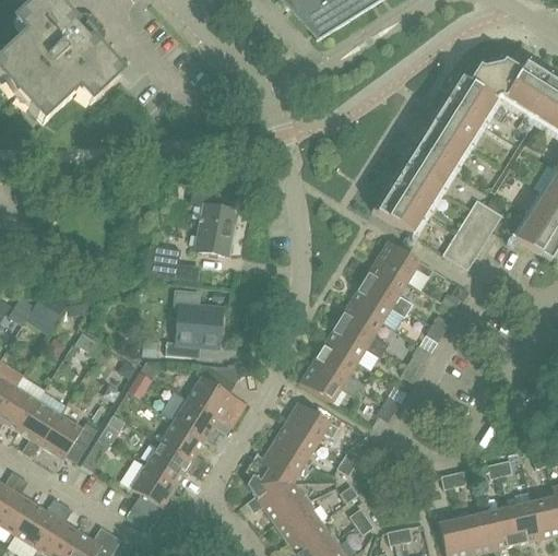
[(87,101),(90,98),(91,97),(118,72),(93,45),(98,38),(101,36),(101,33),(102,31),(101,27),(99,25),(96,22),(92,16),(90,14),(84,13),(80,14),(79,14),(86,21),(74,32),(68,25),(71,22),(49,0),(33,0),(15,15),(11,19),(24,33),(0,55),(0,77),(39,118),(74,85),(87,101)]
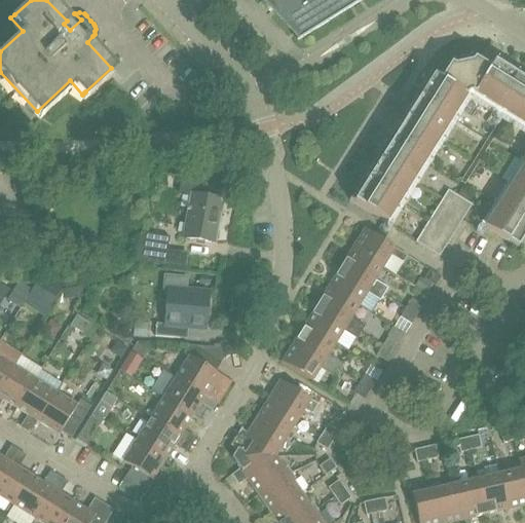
[(265,0),(300,37),(358,0),(265,0)]
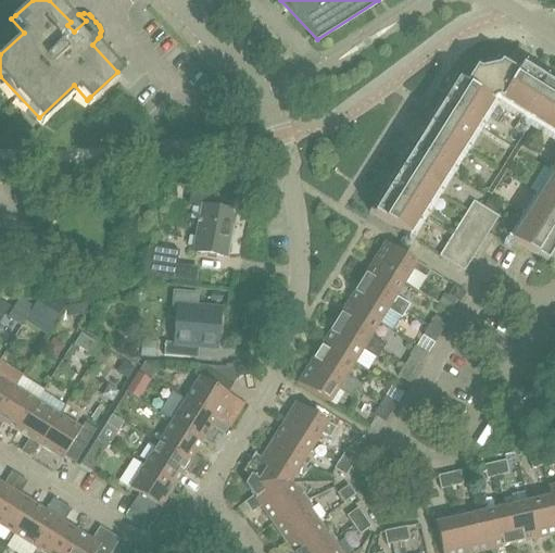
[(549,258),(554,247),(554,80),(522,61),(517,67),(501,58),(499,61),(480,65),(476,63),(465,79),(458,75),(374,210),(408,231),(494,96),(500,93),(554,127),(554,170),(514,236),(549,258)]
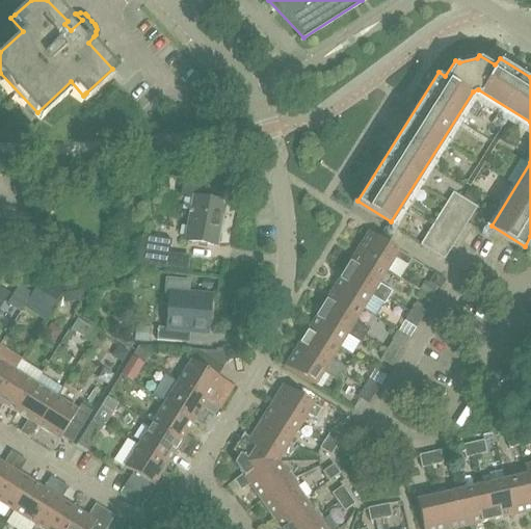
[(181,193),(193,195),(186,237),(216,242),(224,200),(205,195),(207,182),(184,178),(181,193)]
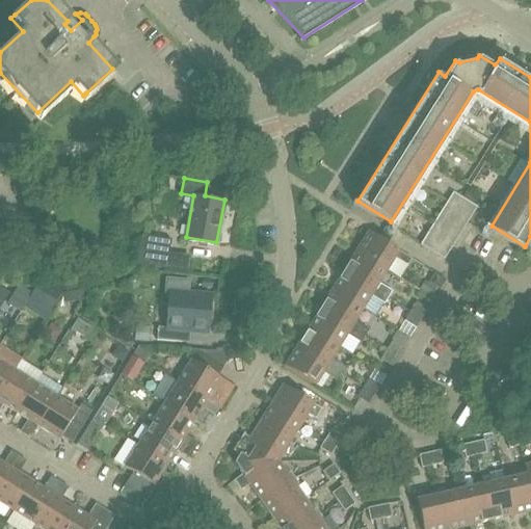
[(448,199),(472,213),(478,204),(454,189),(448,199)]
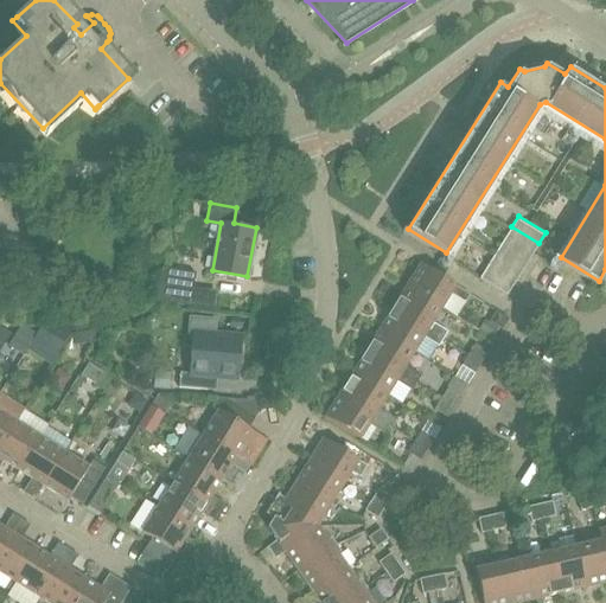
[(538,243),(511,226),(505,236),(533,252),(538,243)]
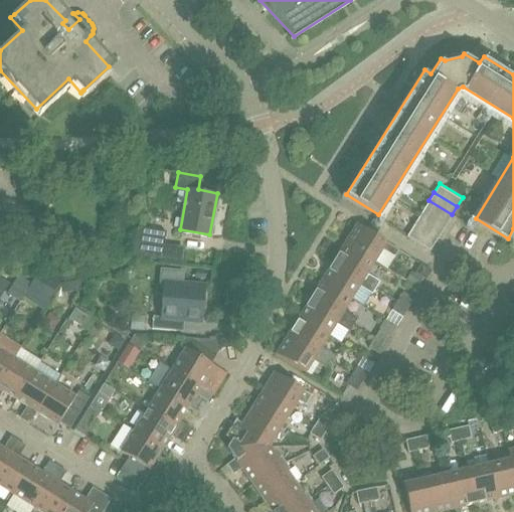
[(423,208),(447,223),(452,214),(429,200),(423,208)]
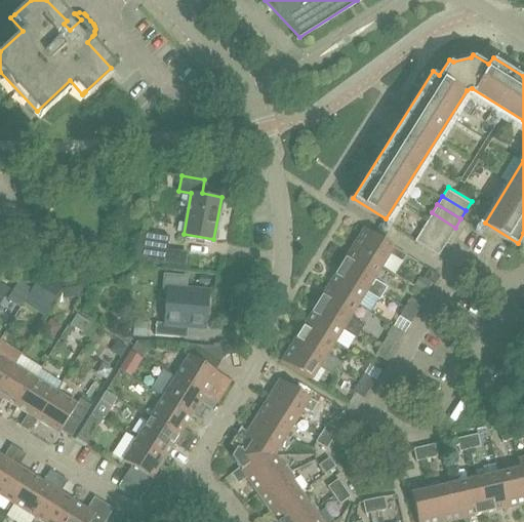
[(455,228),(432,212),(427,222),(450,236),(455,228)]
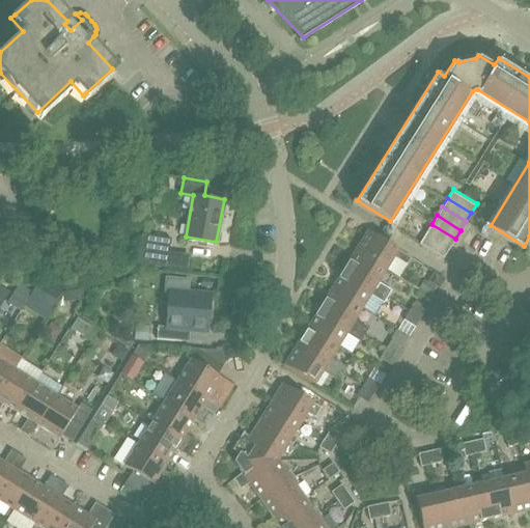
[(426,231),(450,247),(455,239),(431,224),(426,231)]
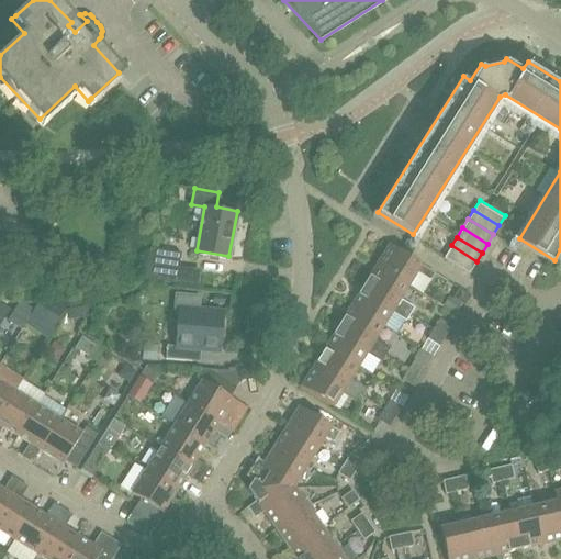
[(436,270),(390,243),(377,264),(408,282),(417,269),(432,278),(436,270)]
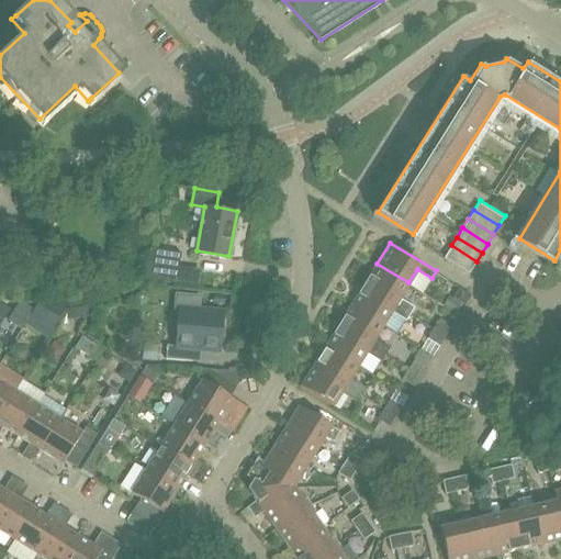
[(477,261),(451,245),(445,255),(470,271),(477,261)]
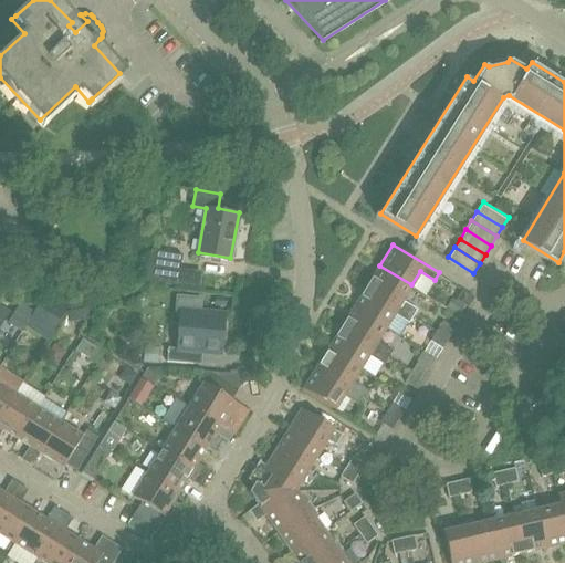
[(145,281),(170,285),(176,254),(149,250),(145,281)]
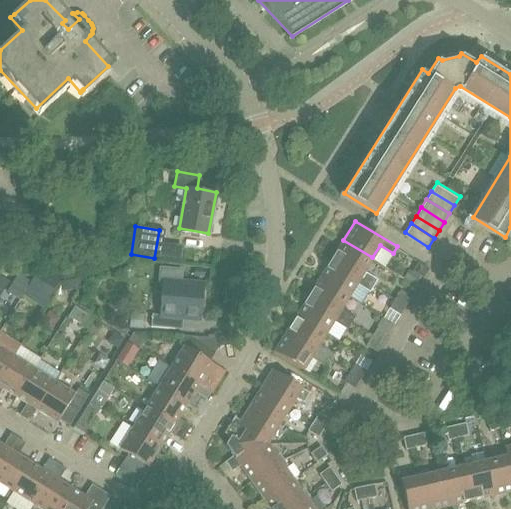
[(365,269),(372,257),(343,240),(332,258),(357,273),(365,278),(369,272),(365,269)]
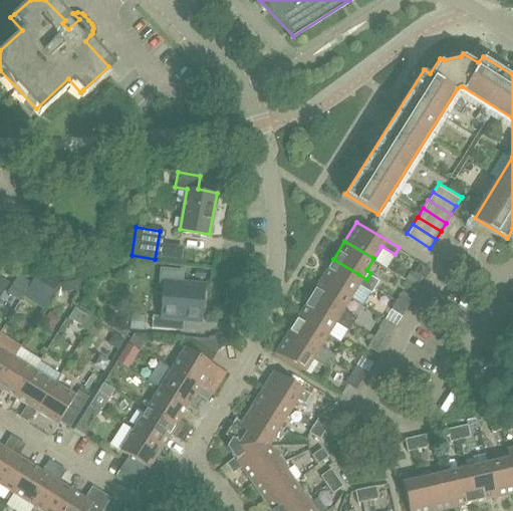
[(333,259),(321,278),(351,295),(358,283),(362,285),(366,279),(358,274),(333,259)]
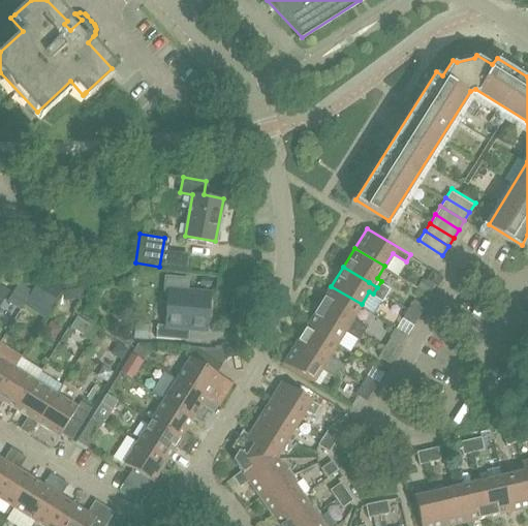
[(427,278),(438,285),(444,276),(433,269),(427,278)]
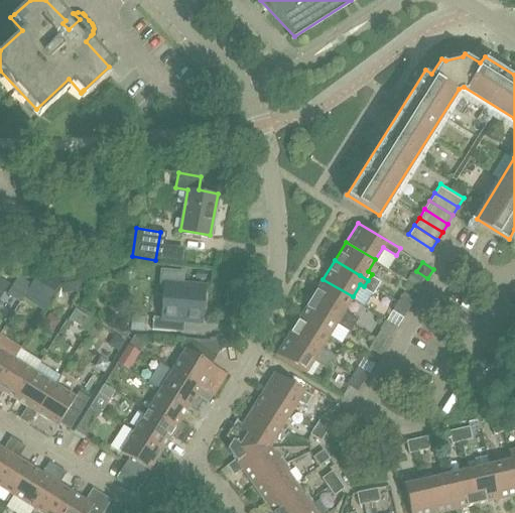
[(197,266),(196,276),(206,277),(207,268),(197,266)]
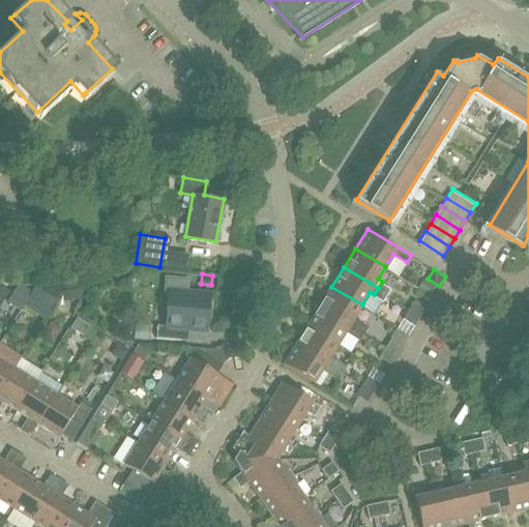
[(157,323),(156,337),(188,339),(189,327),(207,329),(210,292),(187,290),(188,276),(166,274),(165,289),(169,289),(166,324),(157,323)]
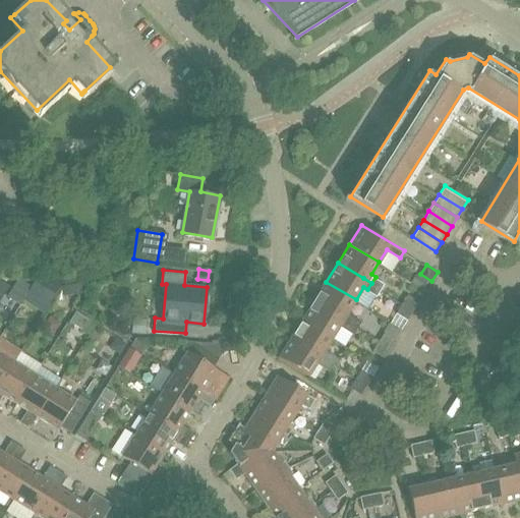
[(64,294),(81,292),(87,285),(85,281),(63,285),(64,294)]
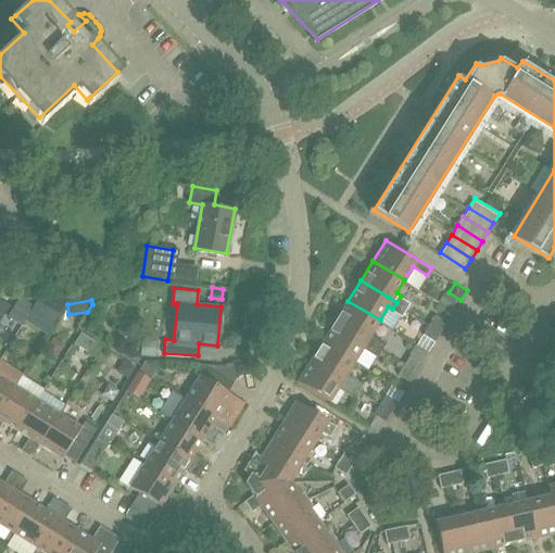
[(371,332),(380,319),(348,301),(336,321),(381,348),(386,341),(371,332)]
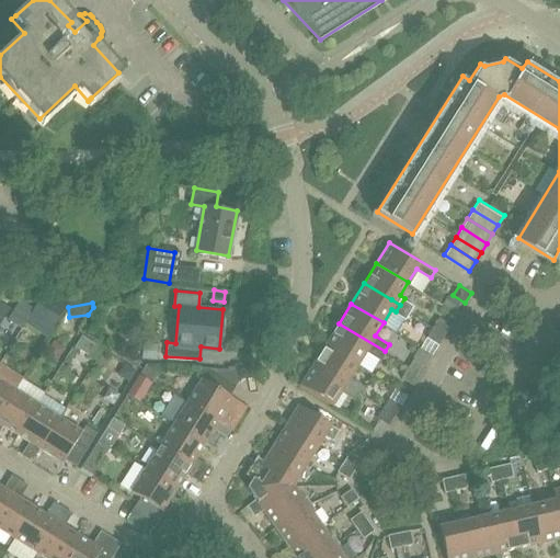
[(440,316),(434,326),(447,333),(453,323),(440,316)]
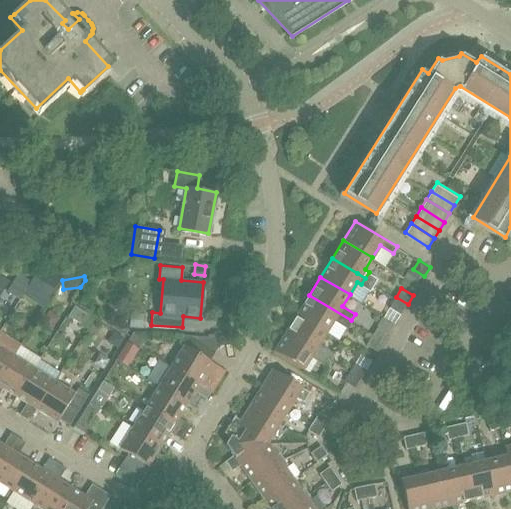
[(309,295),(297,313),(327,331),(334,319),(347,327),(351,320),(309,295)]
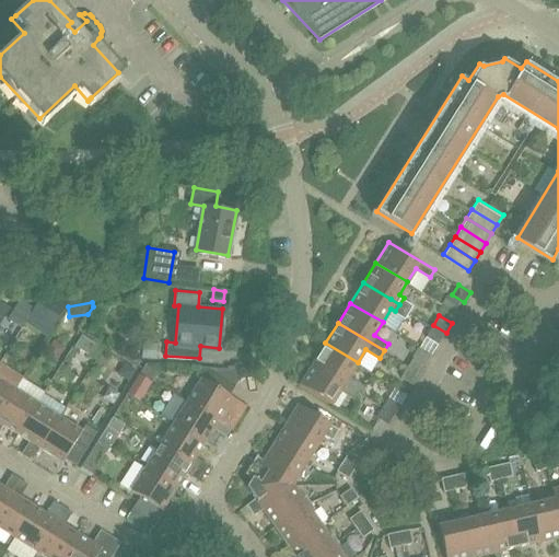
[(427,335),(439,343),(446,333),(433,325),(427,335)]
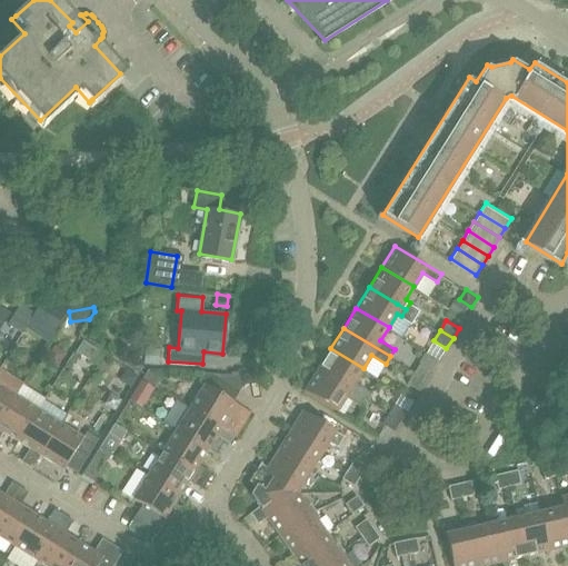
[(83,338),(77,350),(91,360),(99,347),(83,338)]
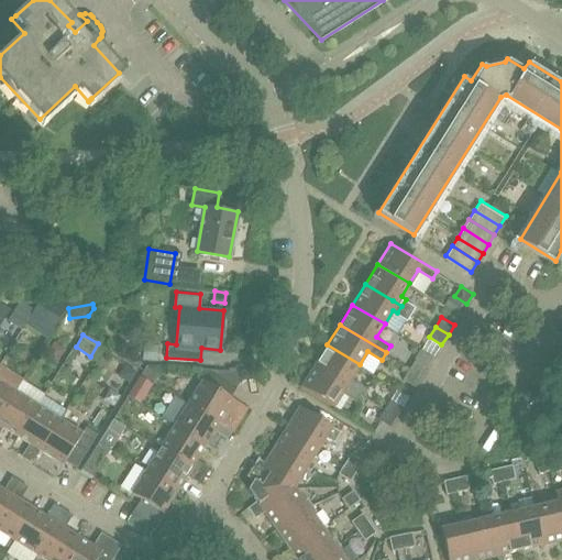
[(158,343),(144,342),(143,359),(157,359),(158,343)]
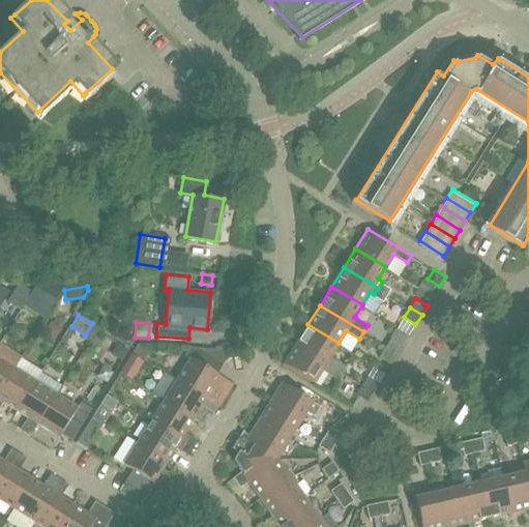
[(307,324),(296,343),(341,370),(344,363),(330,355),(339,343),(307,324)]
